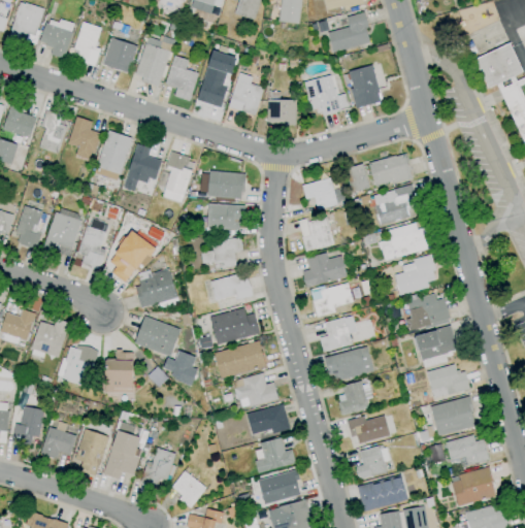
[(0,0),(0,30),(6,32),(11,2),(0,0)]
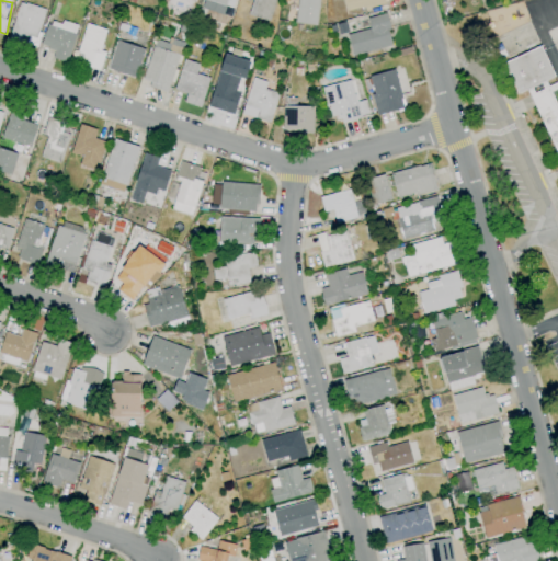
[(207,0),(205,10),(235,16),(238,0),(207,0)]
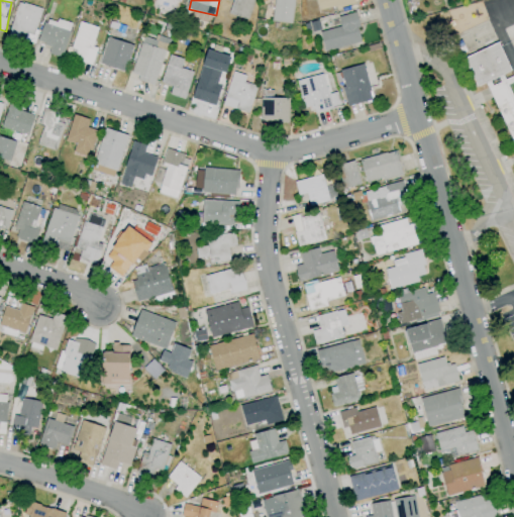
[(250,20),(255,0),(234,0),(230,14),(250,20)]
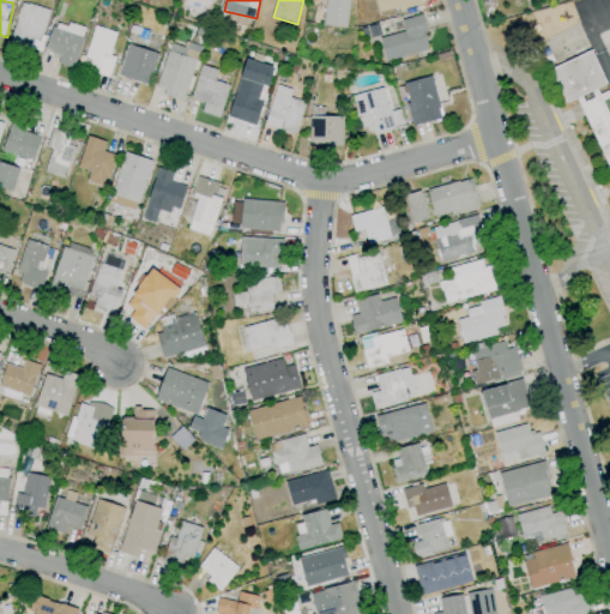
[(327,0),(325,25),(349,29),(351,0),(327,0)]
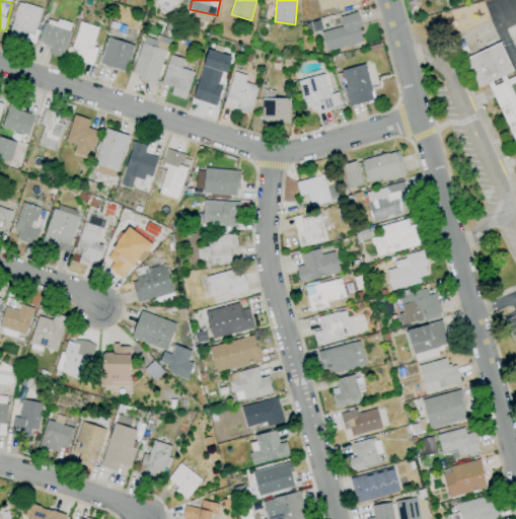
[(318,0),(321,11),(358,3),(356,0),(318,0)]
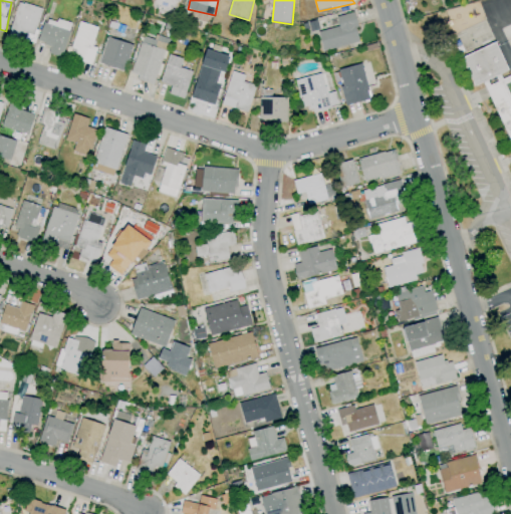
[(35,34),(43,9),(20,2),(9,36),(25,41),(28,32),(35,34)]
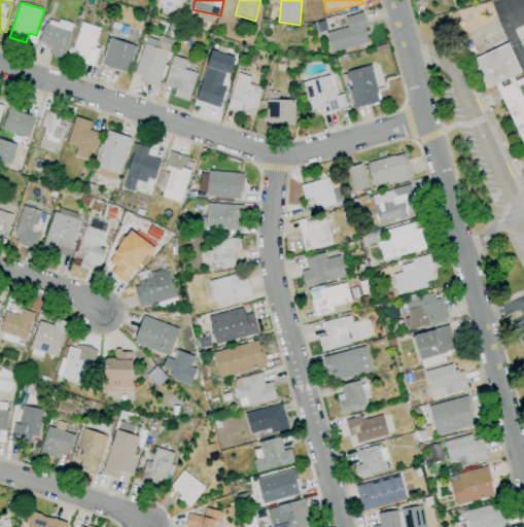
[(328,33),(334,53),(371,42),(363,12),(346,18),(349,27),(328,33)]
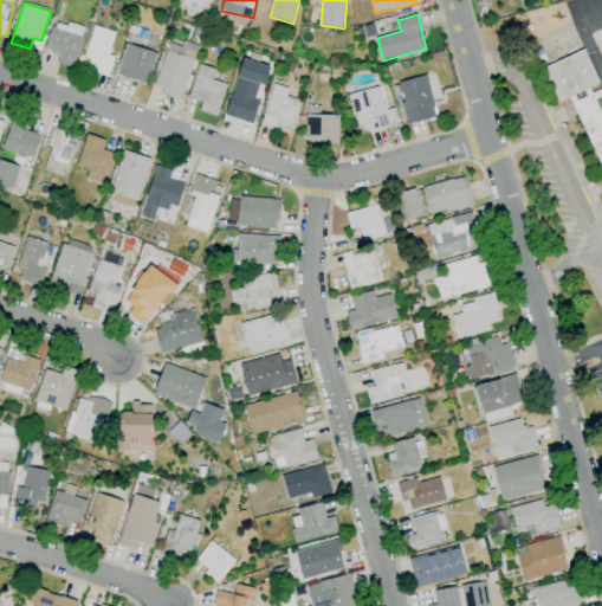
[(62,55),(59,63),(75,68),(86,30),(56,20),(46,50),(62,55)]
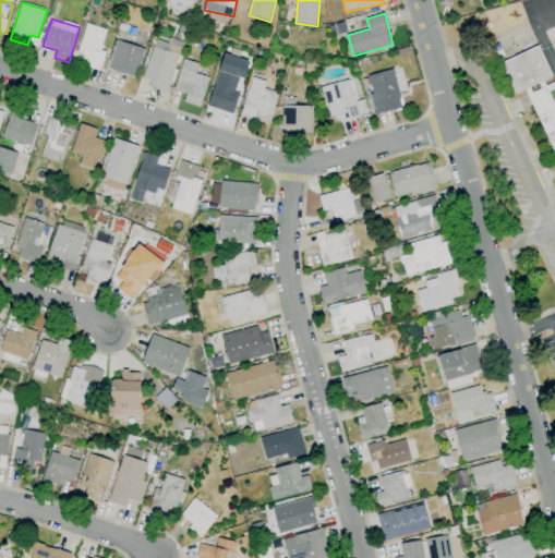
[(101,50),(108,29),(88,23),(79,52),(85,55),(82,64),(101,70),(107,52),(101,50)]
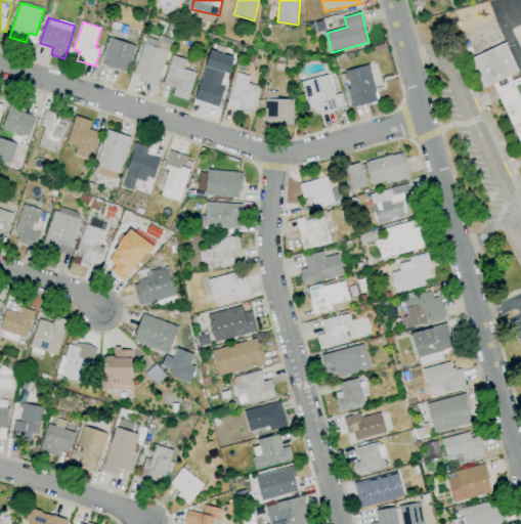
[(134,78),(159,85),(171,44),(146,37),(134,78)]
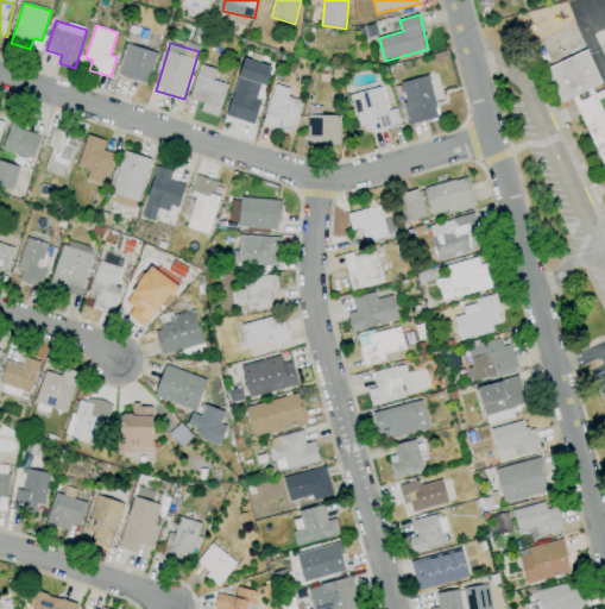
[(157,51),(126,44),(120,76),(151,83),(157,51)]
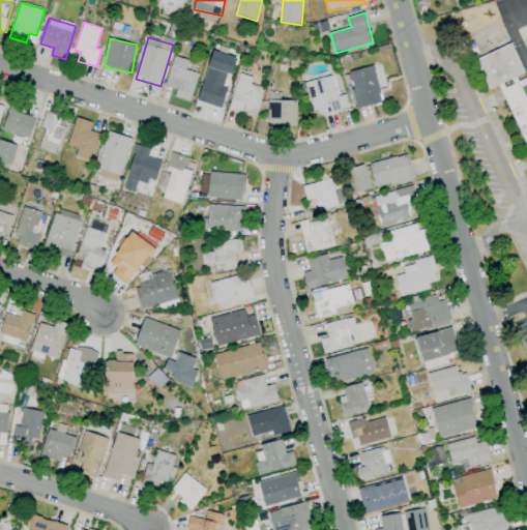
[(526,79),(518,83),(516,77),(525,71),(511,43),(473,62),(489,95),(499,91),(526,149),(526,100),(520,86),(526,83),(526,79)]
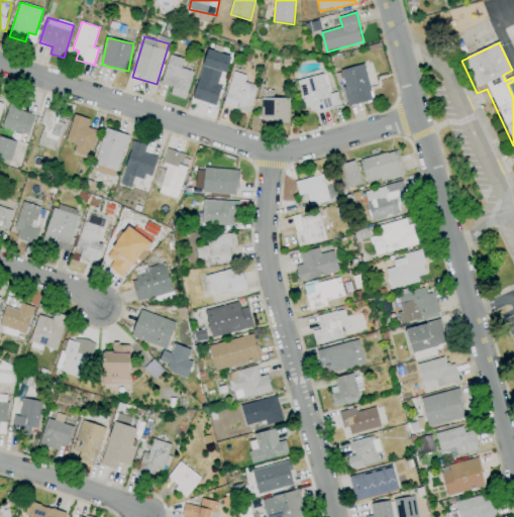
[(218,105),(224,80),(226,80),(232,56),(207,49),(195,100),(218,105)]
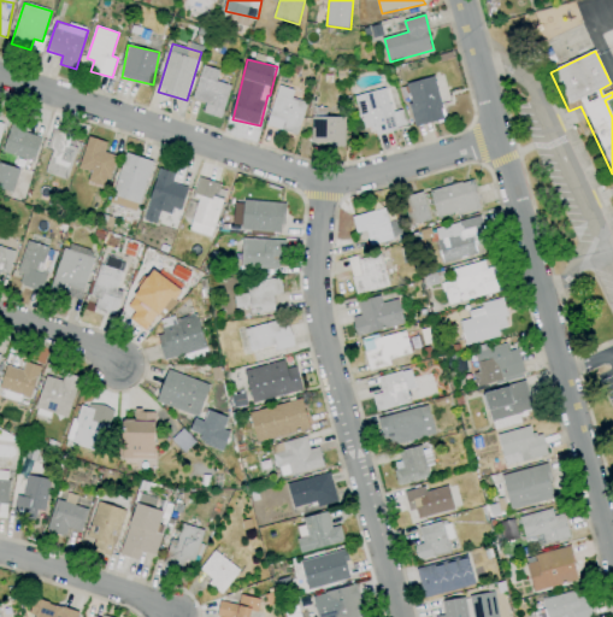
[(205,113),(224,118),(231,84),(218,82),(220,70),(202,65),(195,100),(207,103),(205,113)]
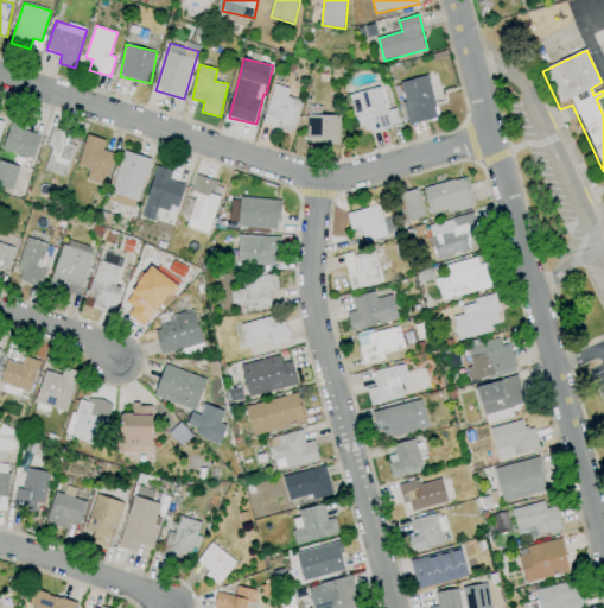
[(401,82),(409,125),(439,119),(431,76),(401,82)]
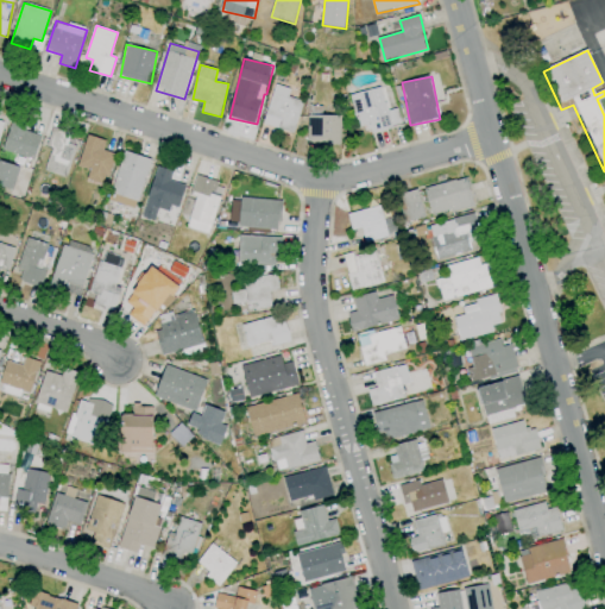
[(291,88),(275,85),(265,126),(296,132),(303,100),(289,98),(291,88)]
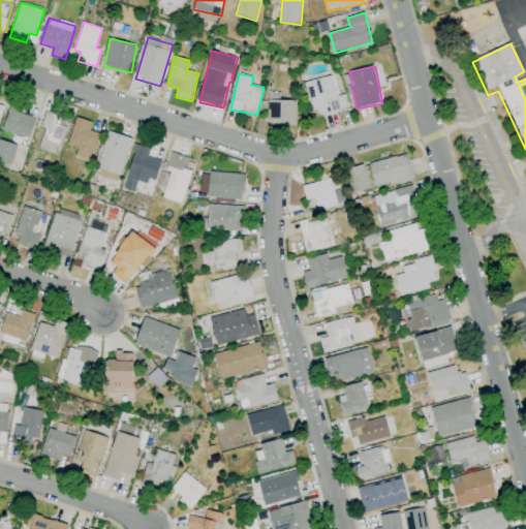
[(306,82),(312,111),(321,109),(322,116),(350,109),(347,94),(337,96),(332,75),(306,82)]
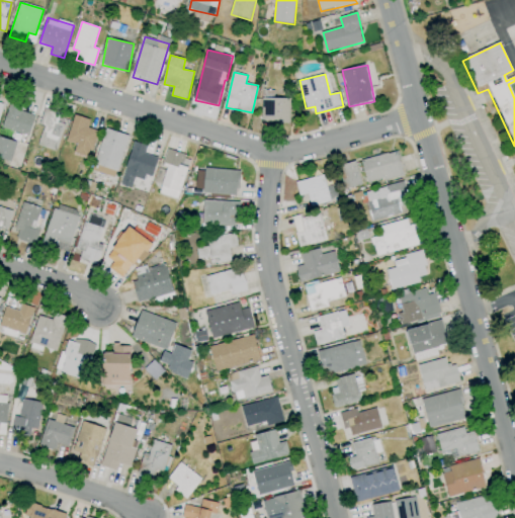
[(0,121),(8,96),(0,94),(0,121)]
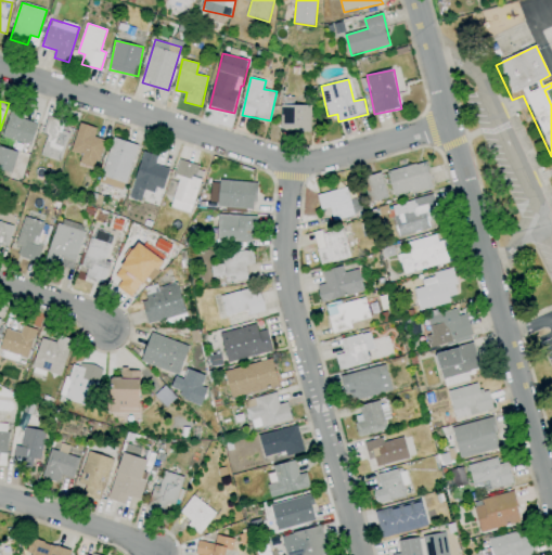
[(26,113),(13,108),(3,137),(33,146),(39,124),(24,119),(26,113)]
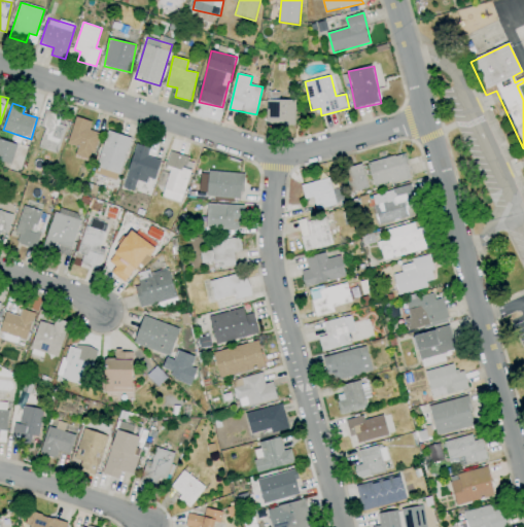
[(60,152),(66,127),(60,125),(63,114),(45,110),(42,128),(44,128),(40,148),(60,152)]
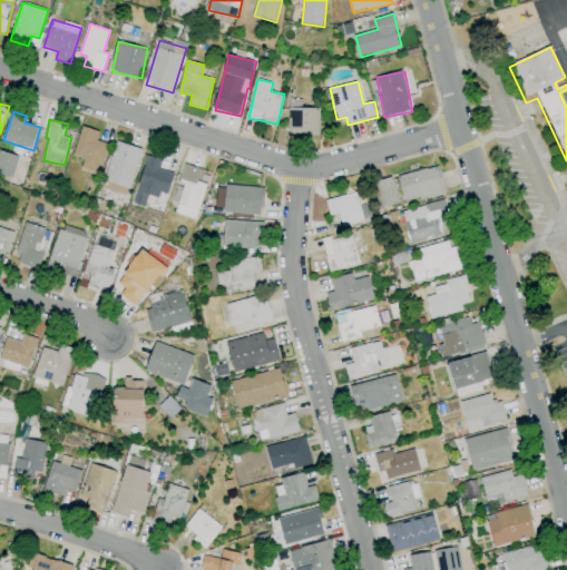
[(108,143),(98,141),(100,130),(81,127),(76,156),(85,158),(82,169),(103,173),(108,143)]
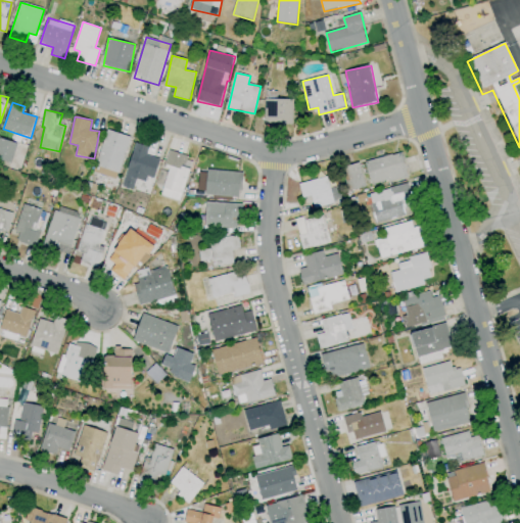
[(95,172),(119,179),(131,137),(107,130),(95,172)]
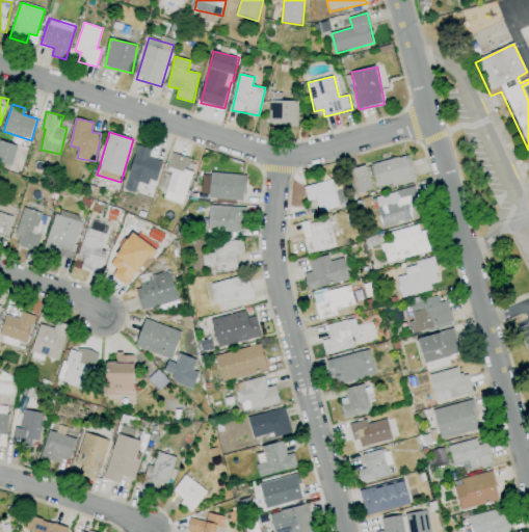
[(0,161),(12,165),(19,147),(0,139),(0,161)]
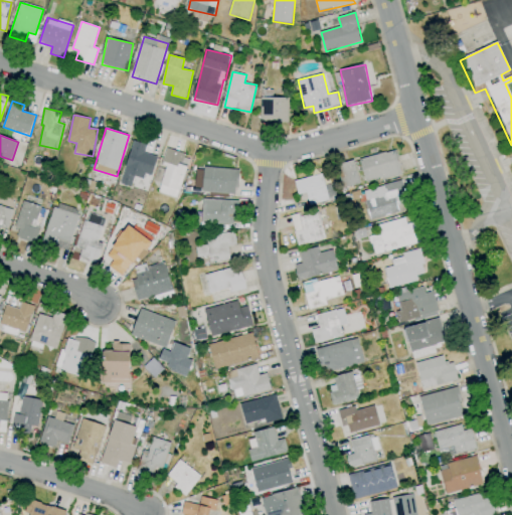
[(148,144),(134,140),(122,184),(132,187),(136,174),(152,179),(158,156),(145,153),(148,144)]
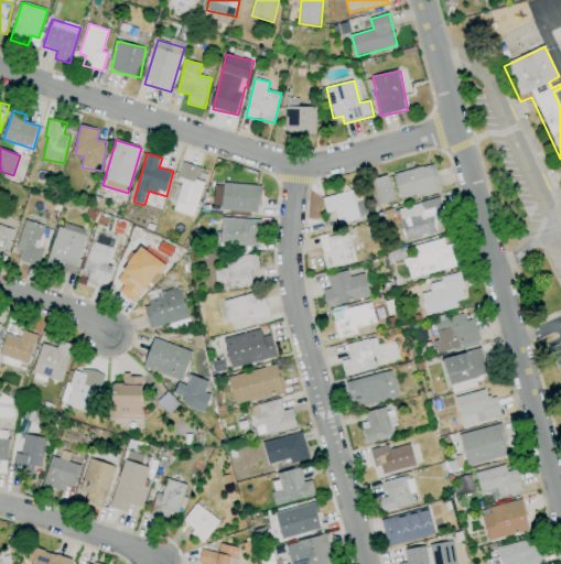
[(174,210),(195,217),(209,171),(183,163),(177,181),(183,182),(174,210)]
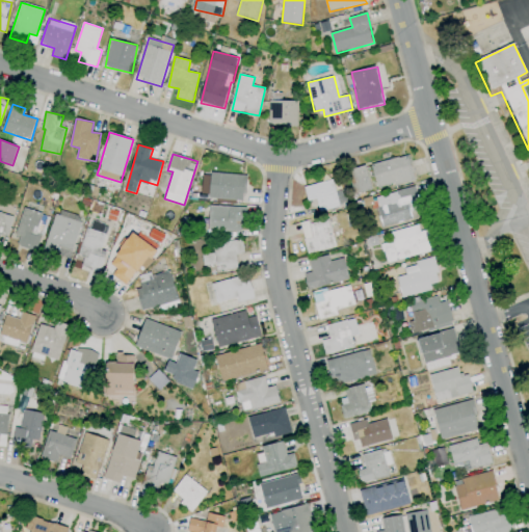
[(378,189),(415,180),(410,155),(373,164),(378,189)]
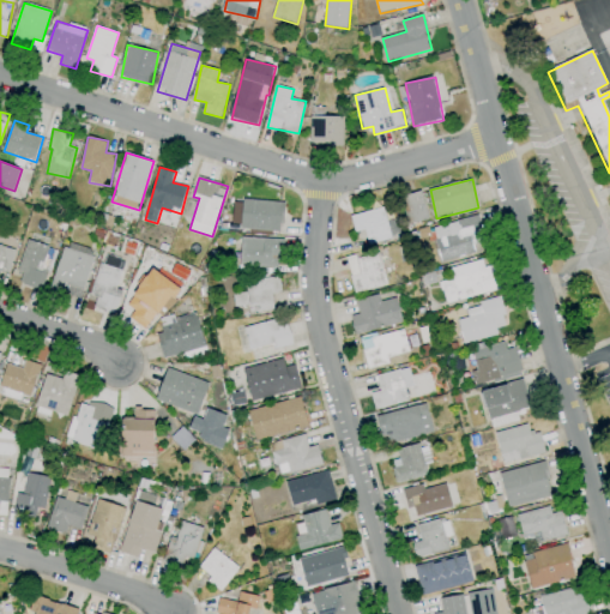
[(404,196),(409,223),(429,220),(424,192),(404,196)]
